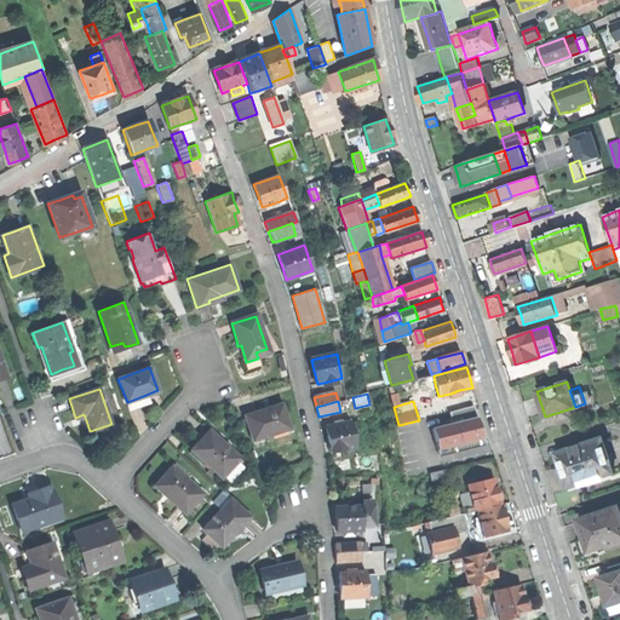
[(247,417),(254,440),(290,429),(282,406),(260,412),(247,417)]
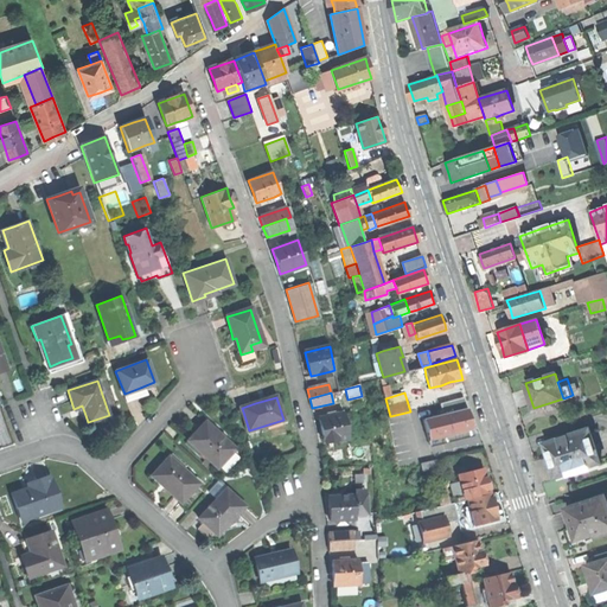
[(442,414),(422,420),(429,447),(474,436),(473,434),(467,408),(464,397),(440,403),(442,414)]
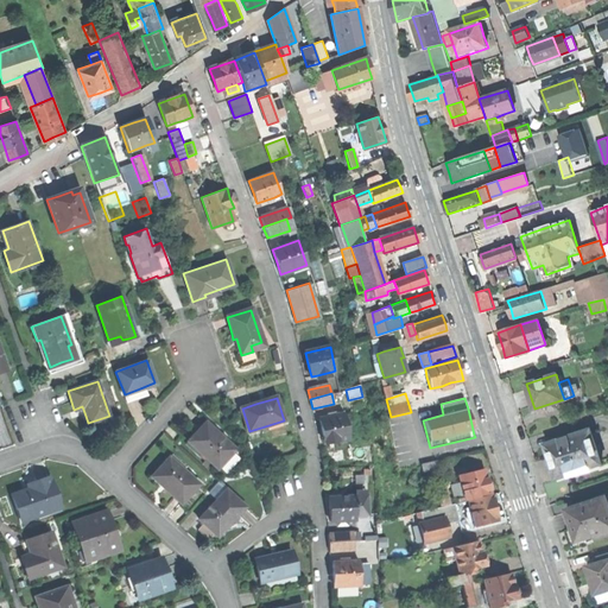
[(322,431),(325,444),(350,438),(344,413),(334,417),(324,418),(320,419),(322,431)]
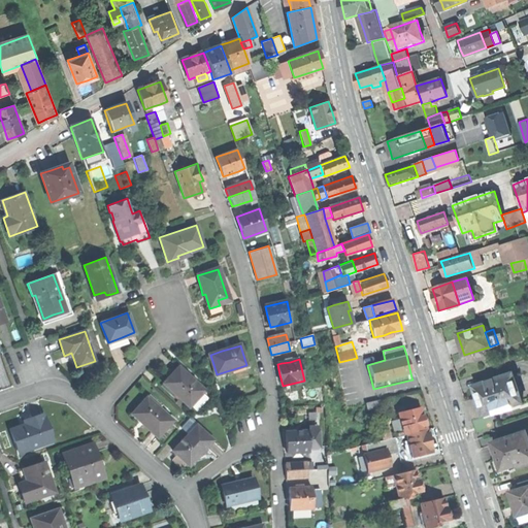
[(163,383),(190,406),(203,391),(192,382),(193,381),(177,366),(171,374),(163,383)]
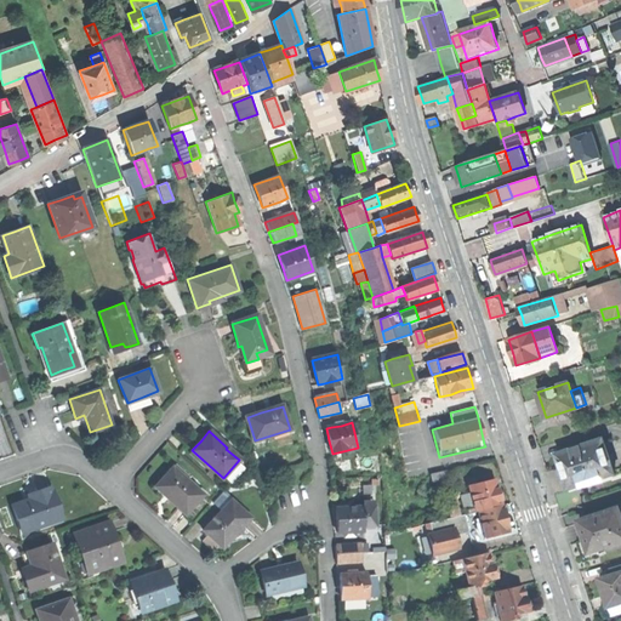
[(563,473),(569,490),(615,474),(604,439),(558,455),(563,473)]
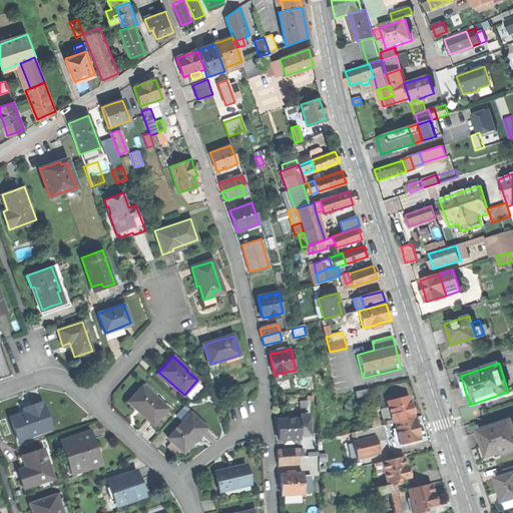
[(145,417),(152,424),(165,410),(152,397),(154,395),(142,385),(129,399),(140,410),(138,411),(145,417)]
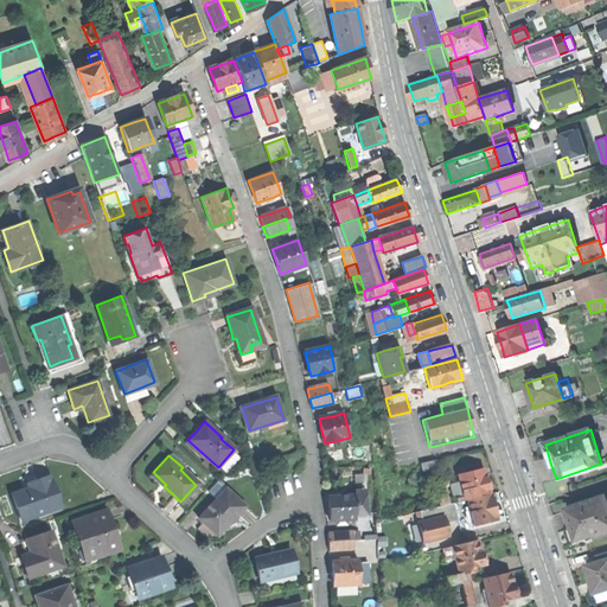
[(420,464),(422,472),(438,467),(435,460),(420,464)]
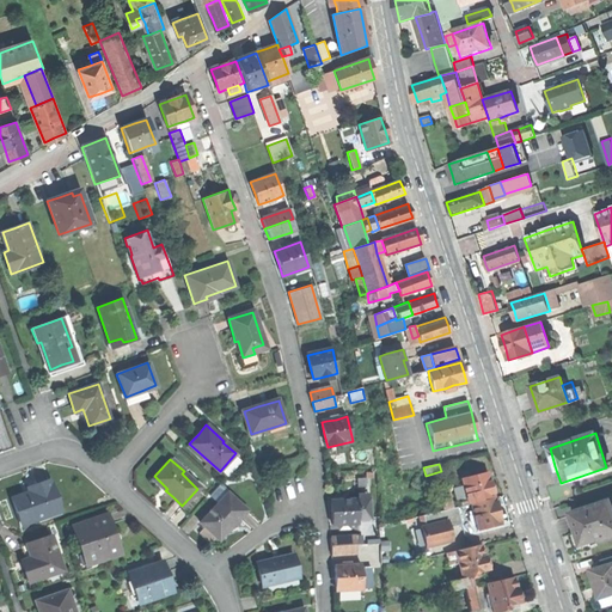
[(469,506),(472,505),(495,499),(491,487),(490,478),(494,477),(493,473),(463,481),(465,488),(467,499),(469,506)]
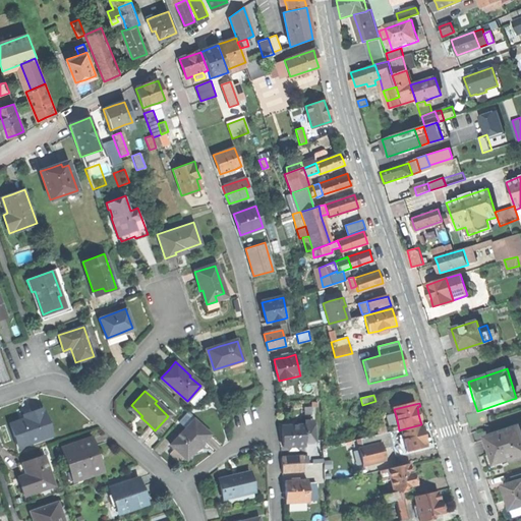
[(10,424),(18,447),(52,435),(44,412),(42,413),(32,416),(23,419),(10,424)]
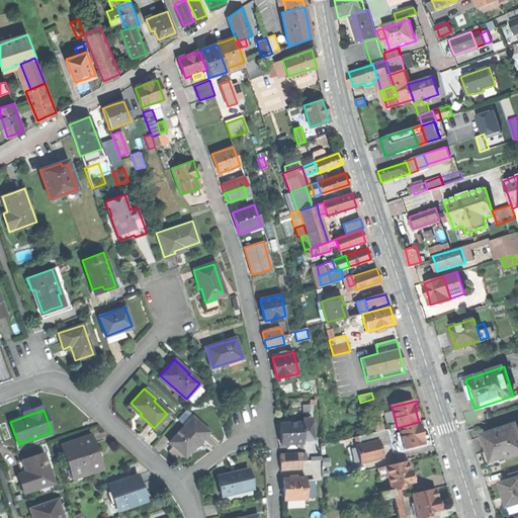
[(370,412),(375,432),(383,430),(378,410),(370,412)]
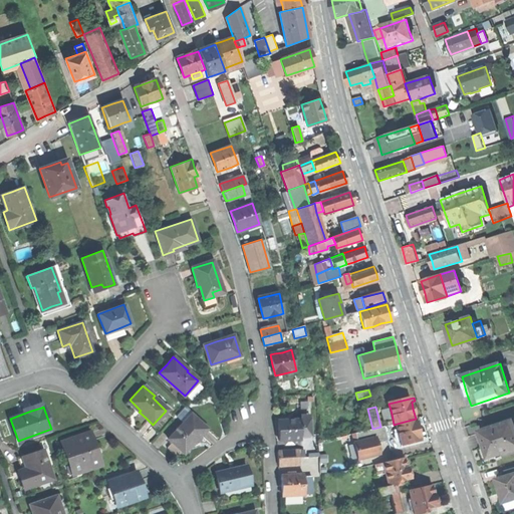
[(383,421),(393,419),(391,410),(381,412),(383,421)]
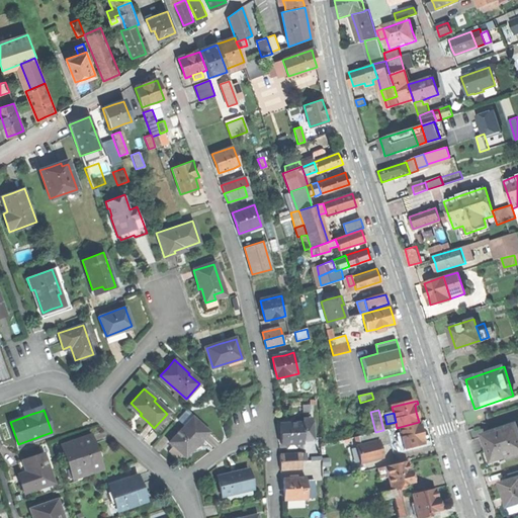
[(193,417),(169,441),(176,448),(184,455),(193,445),(195,446),(209,432),(193,417)]
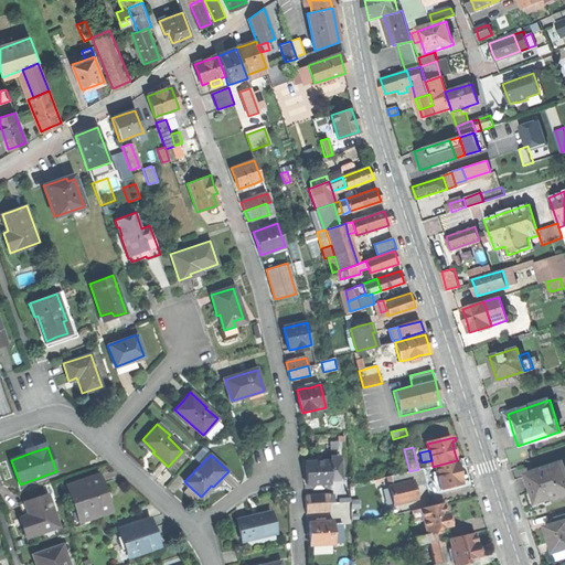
[(439,481),(441,490),(462,484),(457,460),(436,466),(438,477),(434,478),(435,482),(439,481)]
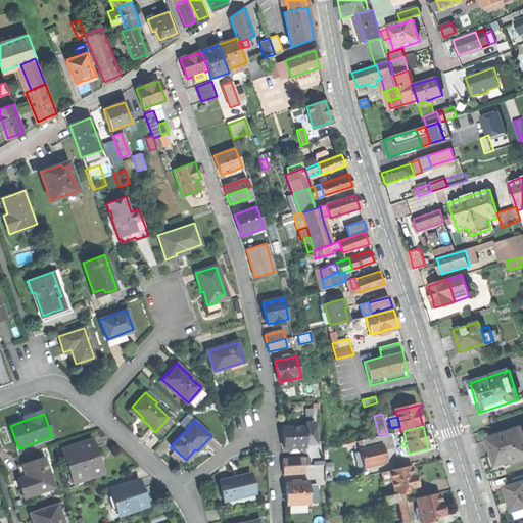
[(284,438),(284,448),(290,448),(298,448),(307,448),(306,443),(316,443),(316,427),(284,428),(284,438)]
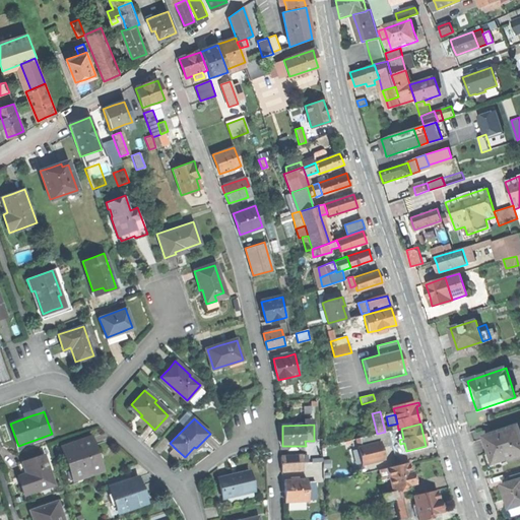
[(490,451),(494,463),(519,454),(519,433),(518,427),(485,438),(490,451)]
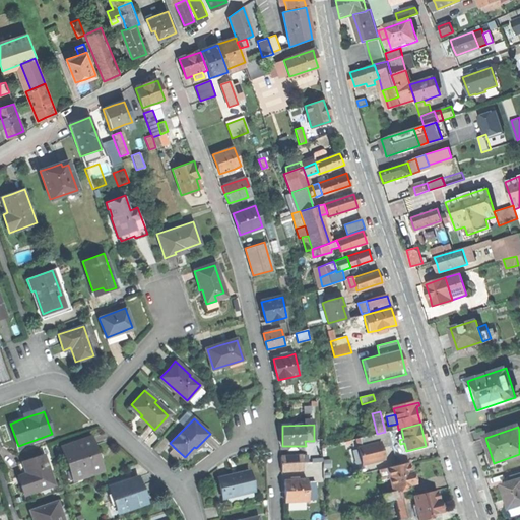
[(361,447),(358,448),(362,465),(384,460),(383,453),(385,453),(384,448),(392,446),(389,431),(359,438),(361,447)]
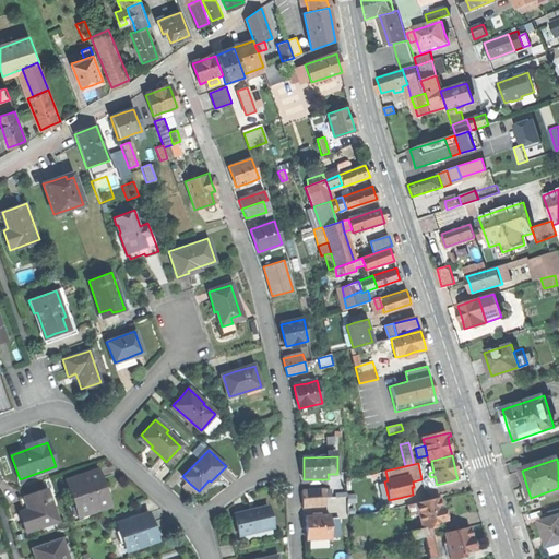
[(97,470),(67,479),(74,504),(79,502),(83,513),(109,504),(103,486),(97,470)]
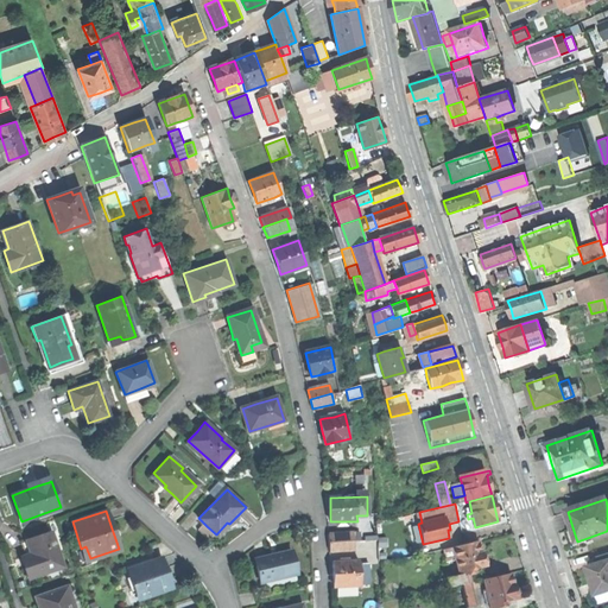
[(415,544),(422,542),(416,523),(410,525),(415,544)]
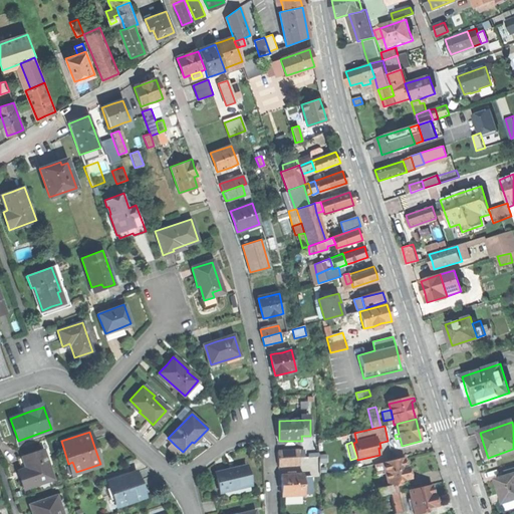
[(19,471),(25,488),(53,478),(43,450),(28,455),(23,457),(27,468),(19,471)]
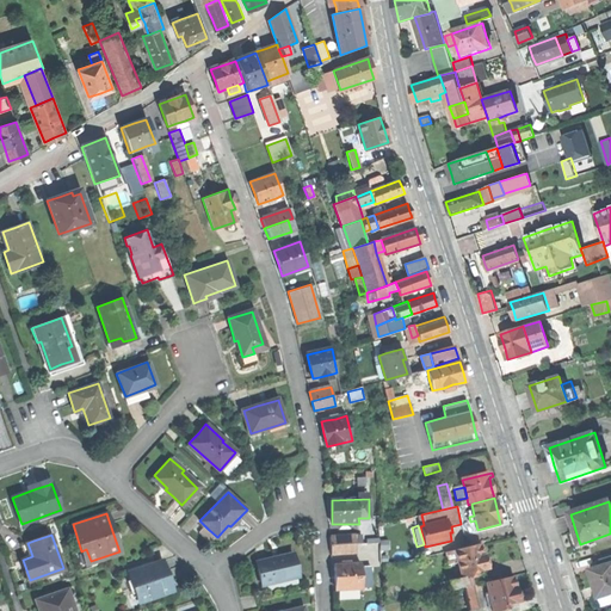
[(331,536),(331,545),(366,544),(365,535),(331,536)]
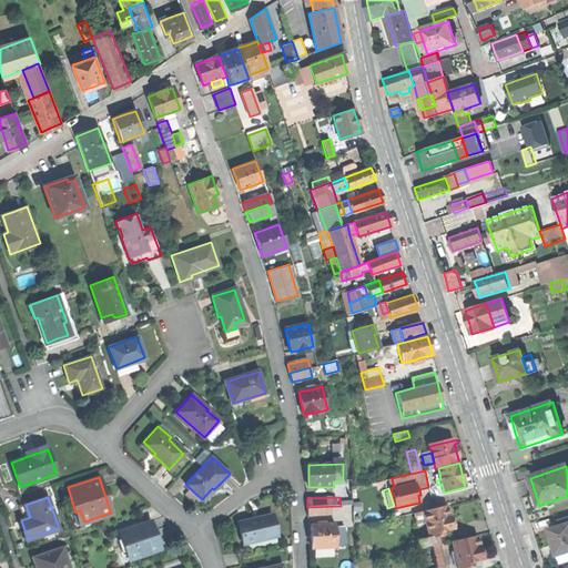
[(307,507),(308,516),(341,515),(341,506),(307,507)]
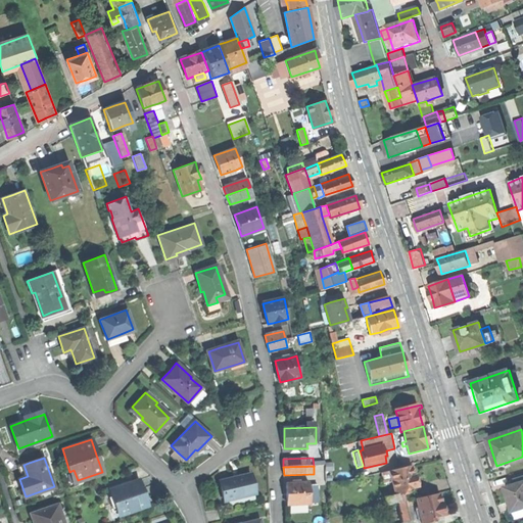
[(393,481),(396,495),(401,494),(413,491),(412,488),(416,487),(416,485),(419,483),(418,478),(414,476),(414,472),(412,466),(390,471),(393,481)]
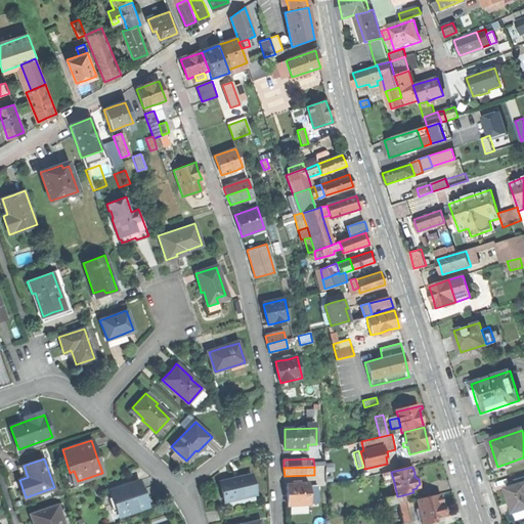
[(391,483),(394,482),(391,472),(385,473),(387,480),(390,479),(391,483)]
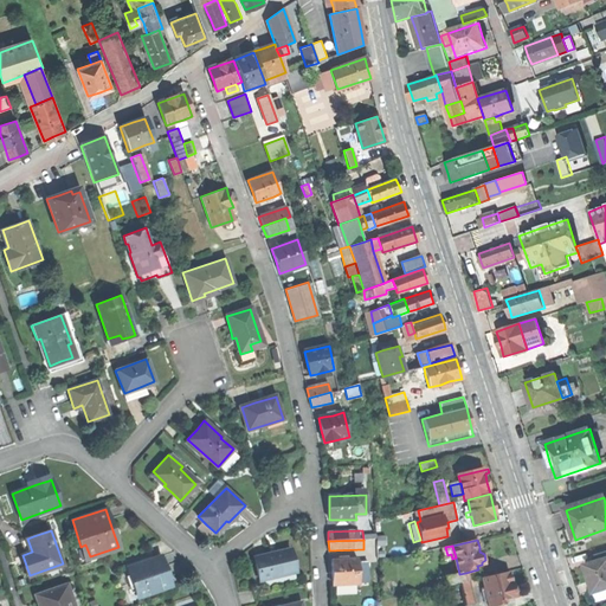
[(259,579),(297,571),(292,548),(256,555),(257,566),(259,579)]
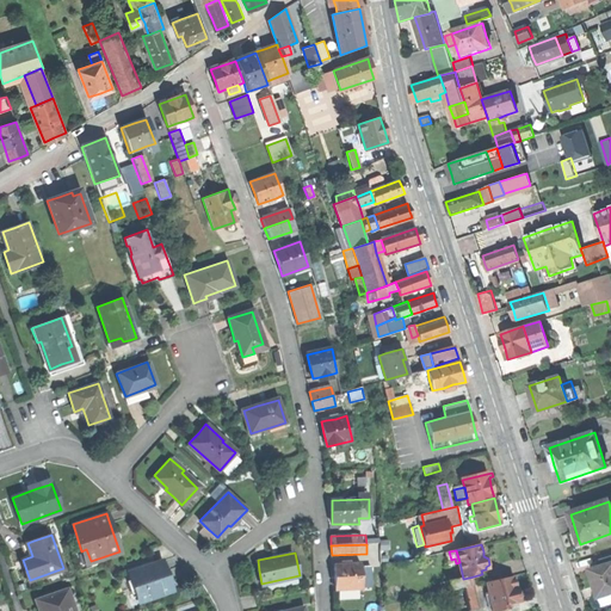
[(596,586),(602,605),(610,602),(610,594),(610,593),(610,556),(596,562),(598,569),(591,572),(596,586)]
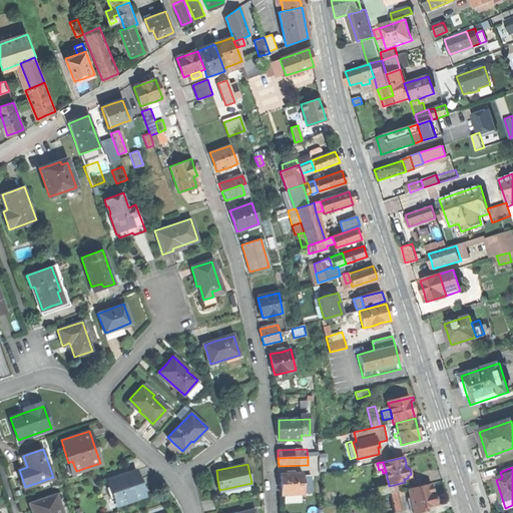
[(107,481),(116,506),(141,498),(138,488),(141,487),(138,479),(135,471),(107,481)]
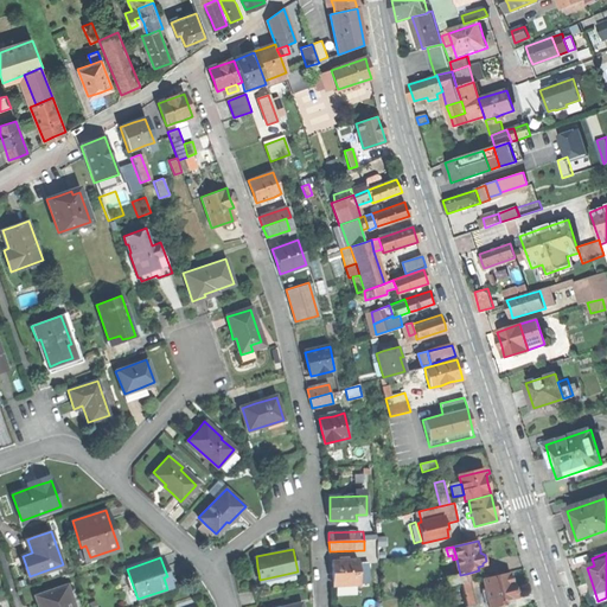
[(333,586),(359,585),(359,582),(358,563),(358,561),(333,562),(333,574),(333,586)]
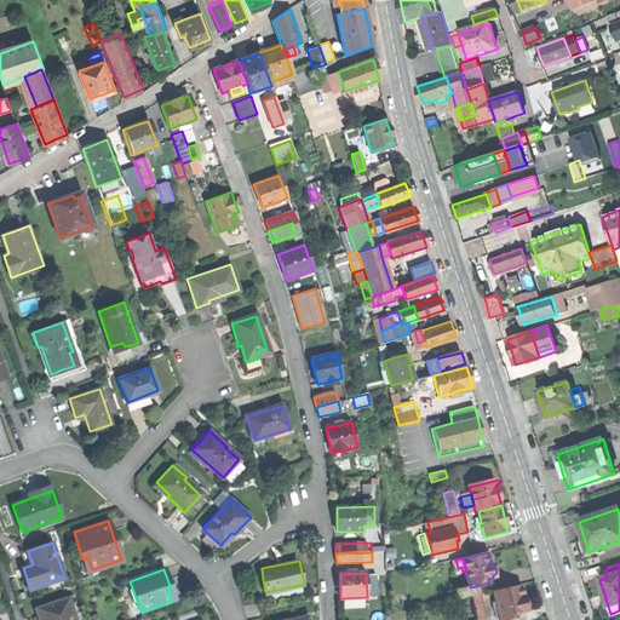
[(377,575),(366,575),(367,595),(377,595),(377,575)]
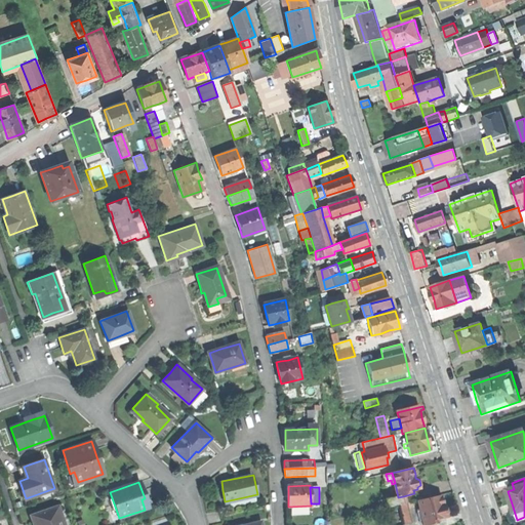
[(422,524),(423,524),(442,521),(441,517),(445,516),(443,507),(441,495),(417,500),(420,513),(422,524)]
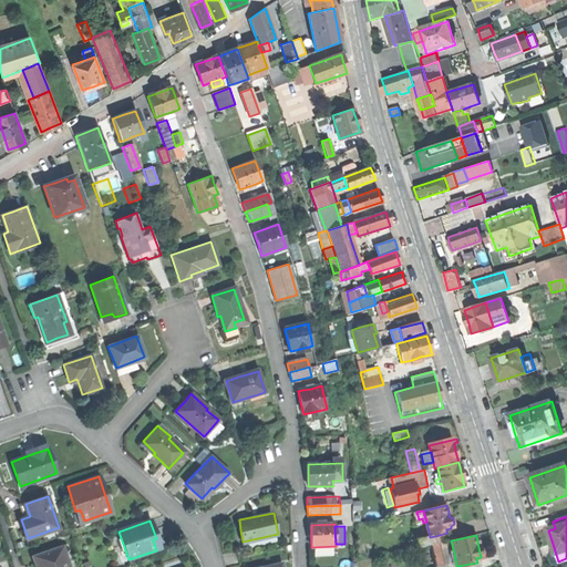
[(419,548),(430,545),(437,544),(435,536),(430,537),(416,540),(419,548)]
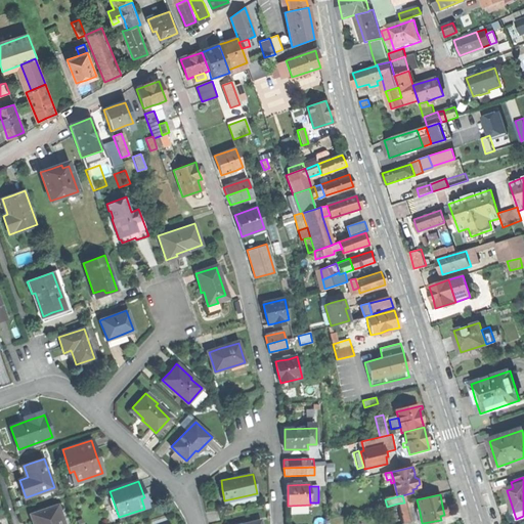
[(397,504),(402,523),(408,522),(405,508),(404,503),(397,504)]
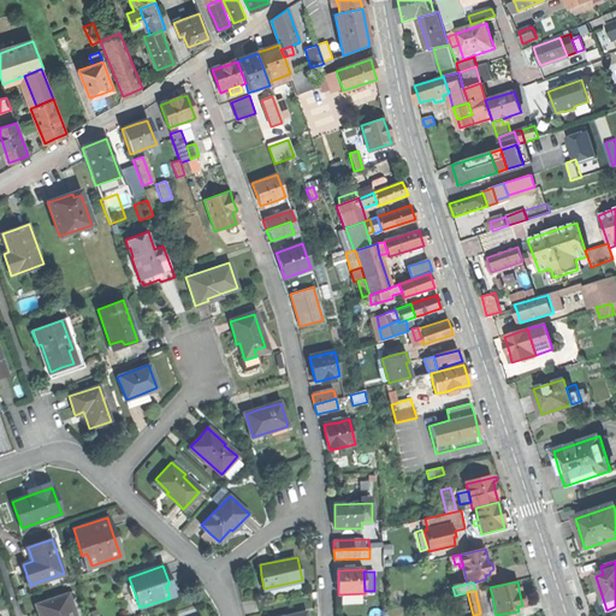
[(37,606),(40,615),(76,615),(75,611),(69,596),(37,606)]
